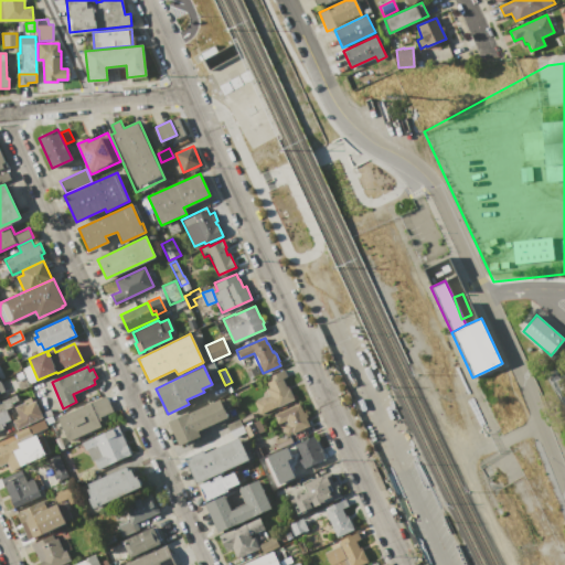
[(254,403),(269,395),(266,388),(268,387),(266,383),(267,382),(265,377),(284,370),(287,376),(283,379),(286,386),(288,385),(295,400),(277,407),(276,406),(258,413),(254,403)]
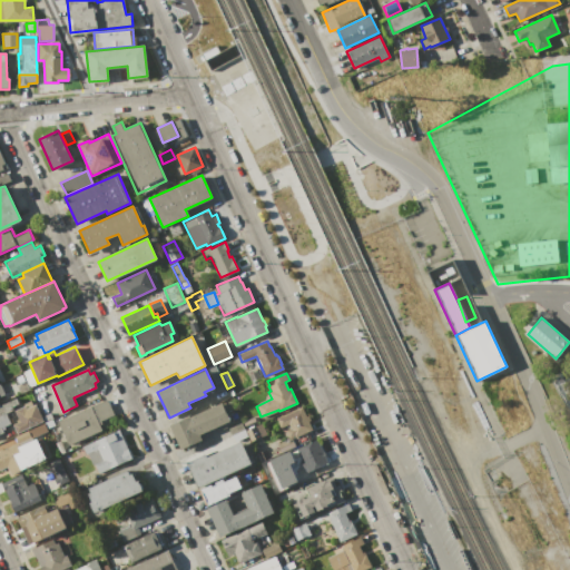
[(0,404),(16,397),(18,404),(12,406),(13,410),(6,413),(10,422),(0,426),(0,404)]
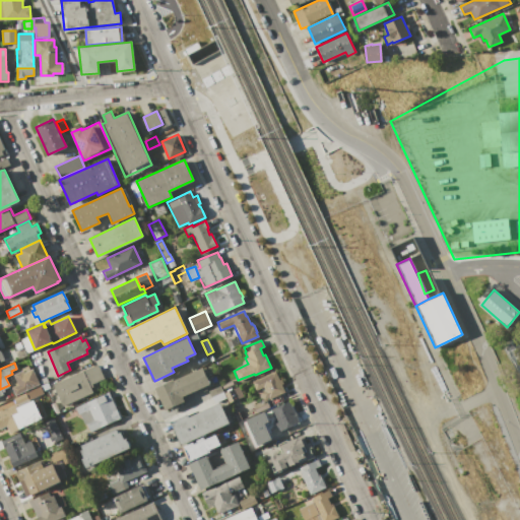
[(53,385),(98,364),(105,378),(92,384),(93,387),(90,388),(93,393),(63,406),(53,385)]
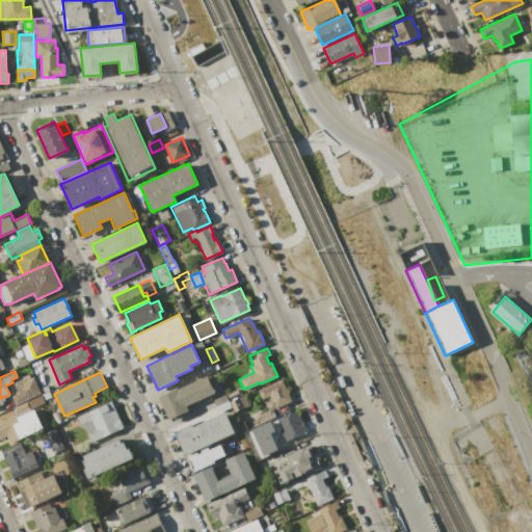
[(158,397),(176,389),(176,390),(207,376),(209,375),(218,395),(207,400),(205,396),(186,405),(188,410),(168,420),(158,397)]
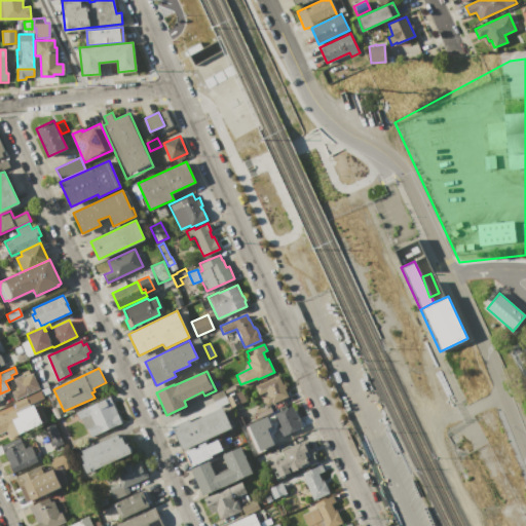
[(14,400),(11,392),(15,390),(14,387),(16,386),(13,379),(23,375),(24,377),(32,373),(39,389),(14,400)]
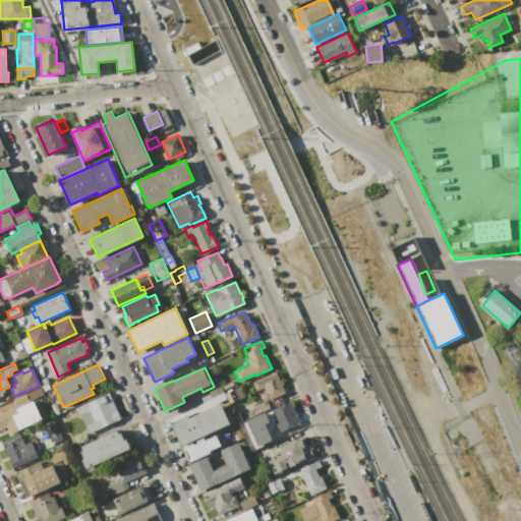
[(251,383),(276,371),(285,392),(279,395),(282,402),(270,407),(267,400),(265,401),(261,393),(266,391),(264,388),(255,391),(251,383)]
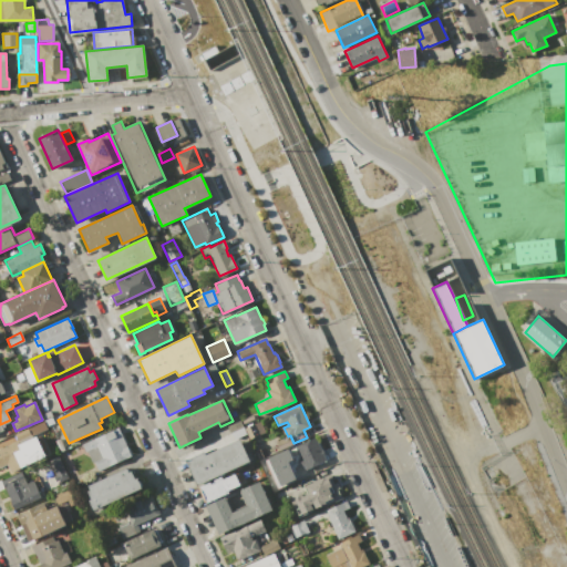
[(17,442),(45,428),(41,419),(13,434),(17,442)]
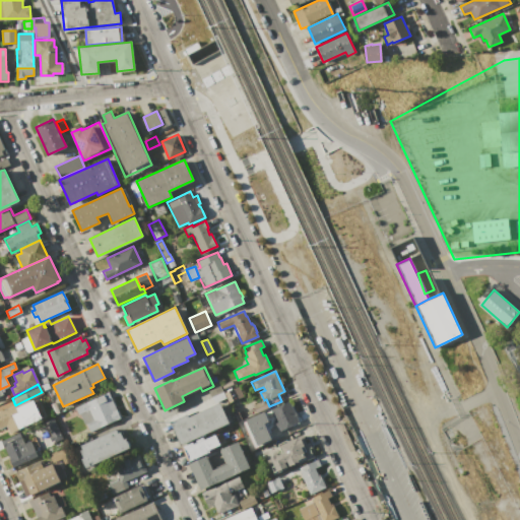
[(207,391),(219,385),(225,397),(213,402),(207,391)]
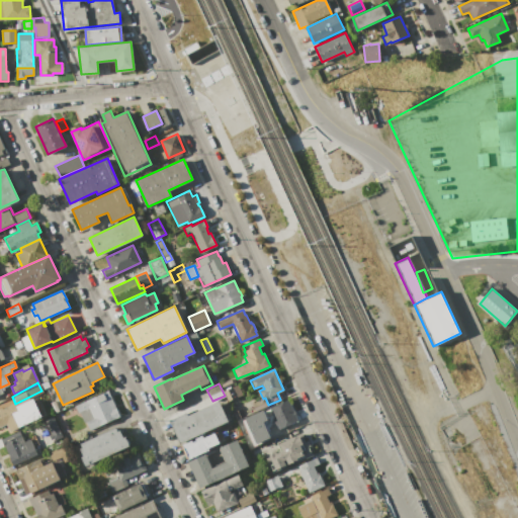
[(75,405),(107,390),(115,408),(116,407),(120,416),(87,431),(79,412),(78,412),(75,405)]
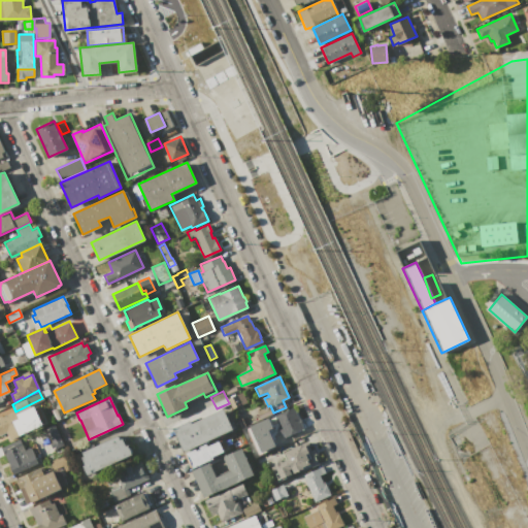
[(9,440),(6,432),(0,435),(0,417),(31,403),(33,406),(36,404),(43,421),(40,422),(41,425),(9,440)]
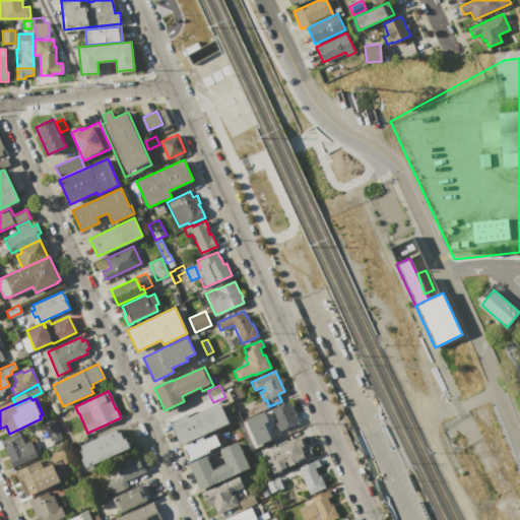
[(270,409),(289,401),(299,421),(288,427),(288,428),(279,432),(270,409)]
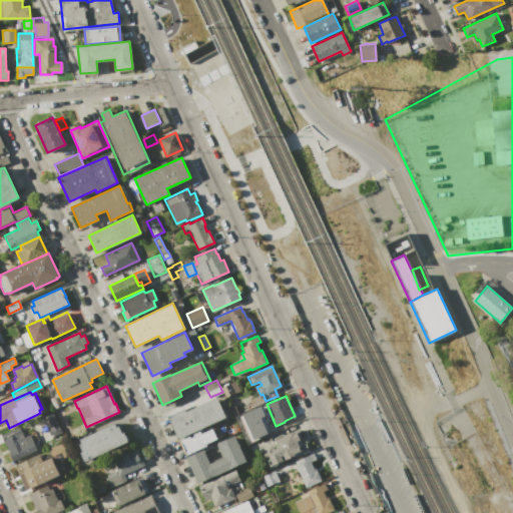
[(167,416),(183,408),(185,411),(216,397),(225,417),(178,440),(167,416)]
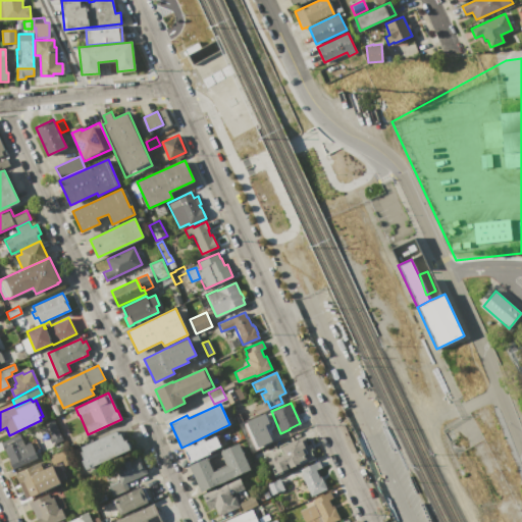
[(246,421),(265,413),(269,423),(265,424),(271,440),(256,447),(246,421)]
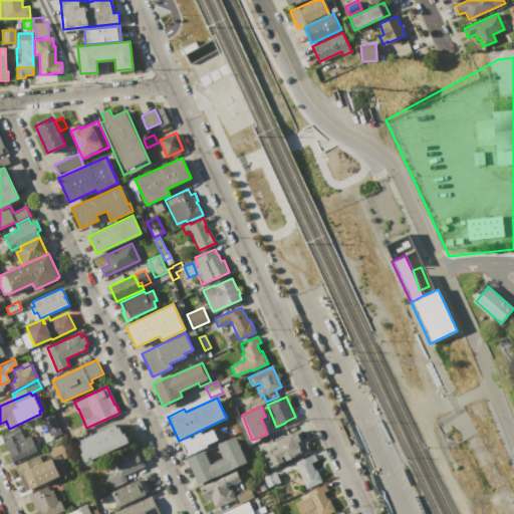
[(52,412),(61,433),(52,437),(56,445),(50,448),(46,438),(48,437),(47,434),(51,433),(44,416),(52,412)]
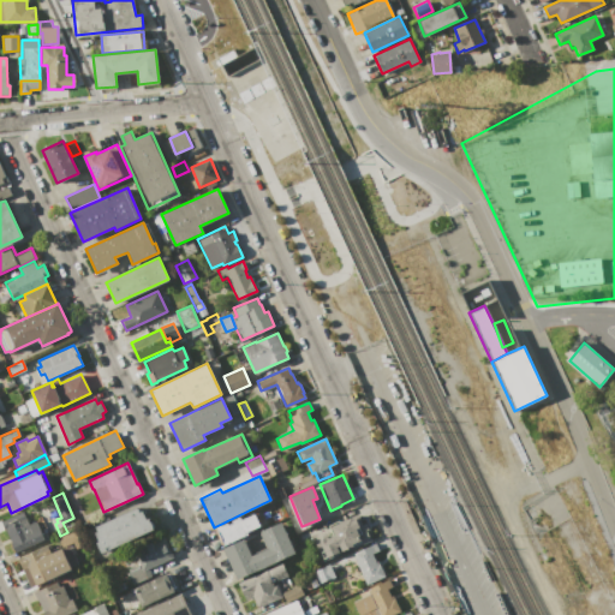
[(155,529),(102,554),(96,542),(100,541),(95,532),(97,531),(95,526),(137,506),(139,512),(142,511),(145,519),(150,517),(155,529)]
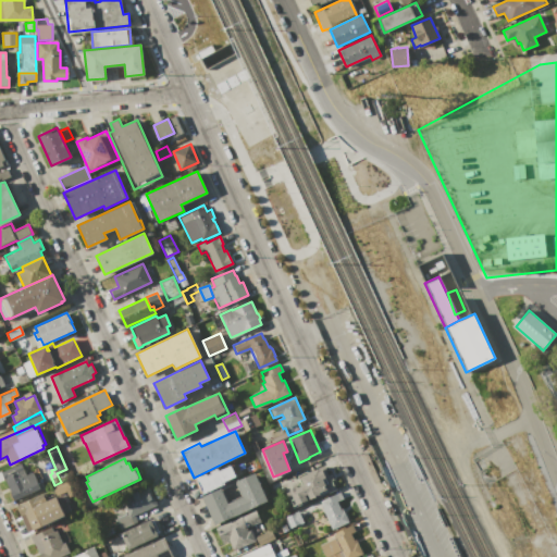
[(1,472),(21,462),(26,474),(35,470),(34,469),(36,468),(41,478),(36,480),(40,489),(13,500),(9,491),(10,491),(1,472)]
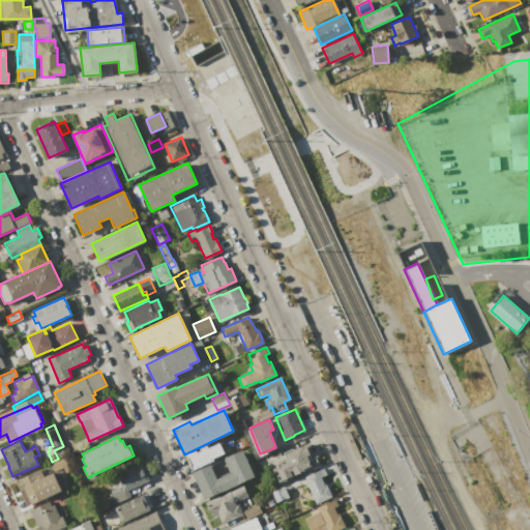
[(185,454),(196,450),(197,452),(201,450),(200,448),(207,445),(208,446),(218,441),(225,454),(217,458),(217,459),(193,470),(185,454)]
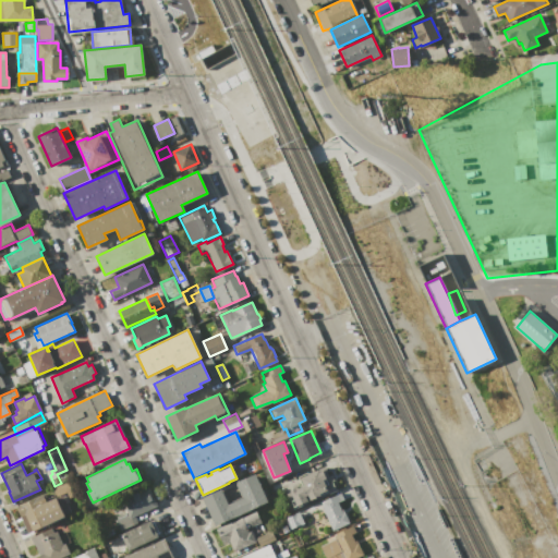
[(300,477),(325,466),(327,471),(326,472),(328,475),(331,474),(334,480),(332,481),(337,490),(319,499),(318,496),(314,498),(315,500),(294,510),(287,494),(290,493),(289,490),(295,487),(296,489),(304,486),(300,477)]
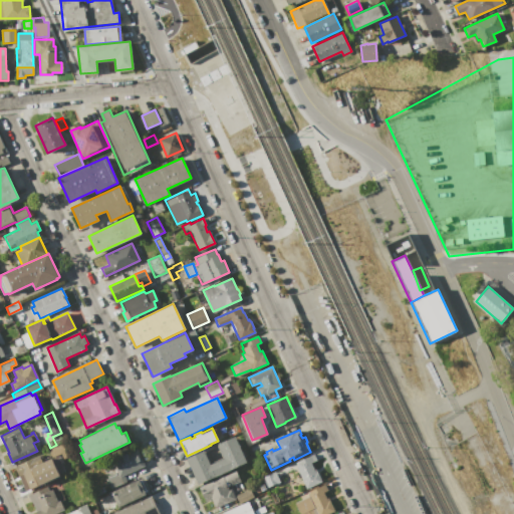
[(235,436),(246,462),(198,484),(186,458),(204,450),(210,465),(224,458),(217,444),(235,436)]
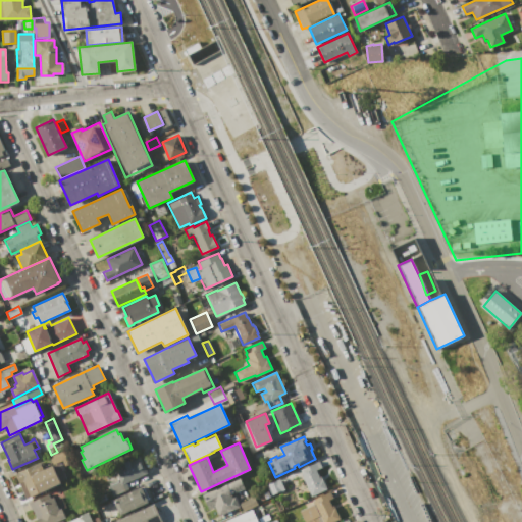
[(113,497),(107,484),(118,478),(113,467),(139,455),(147,473),(125,482),(128,489),(113,497)]
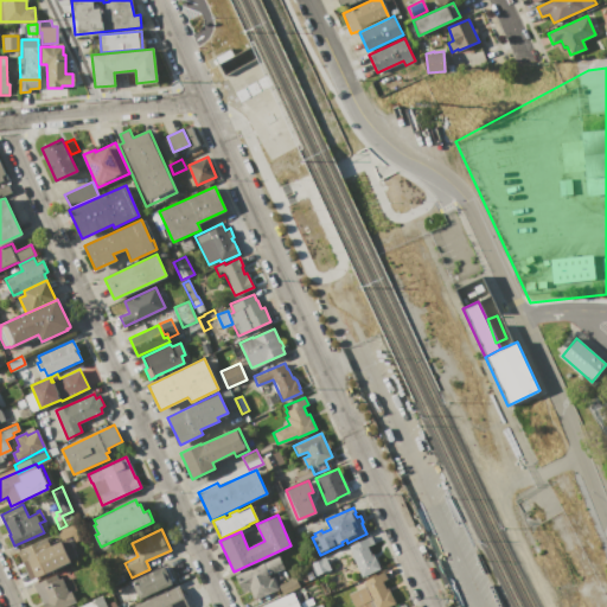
[(16,551),(49,536),(51,544),(61,540),(61,541),(66,538),(74,553),(68,555),(70,562),(30,580),(16,551)]
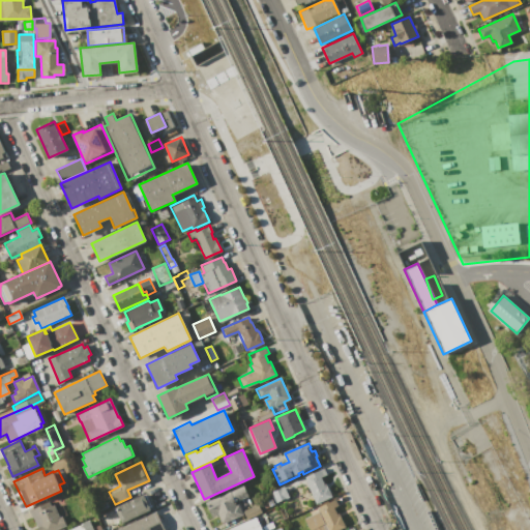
[(304,477),(323,468),(326,475),(321,477),(324,484),(325,483),(326,487),(327,486),(329,491),(329,492),(331,498),(317,504),(315,501),(314,501),(311,496),(312,495),(304,477)]
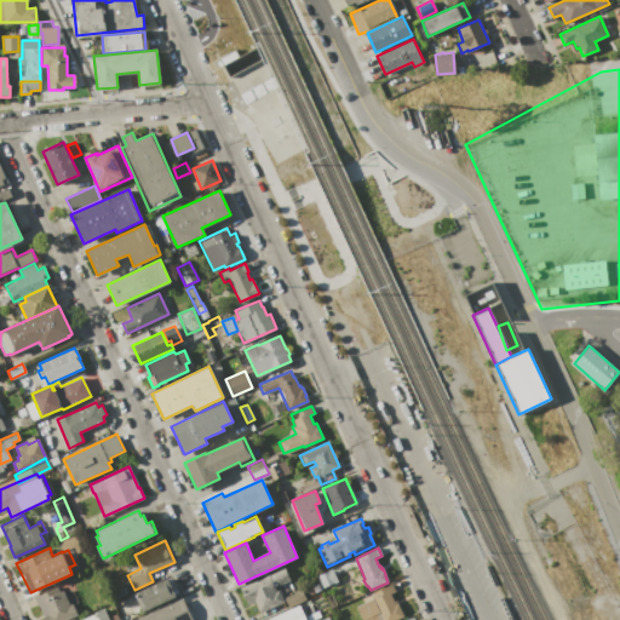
[(240,587),(283,567),(290,580),(274,587),(276,590),(279,590),(285,603),(260,614),(254,601),(247,603),(240,587)]
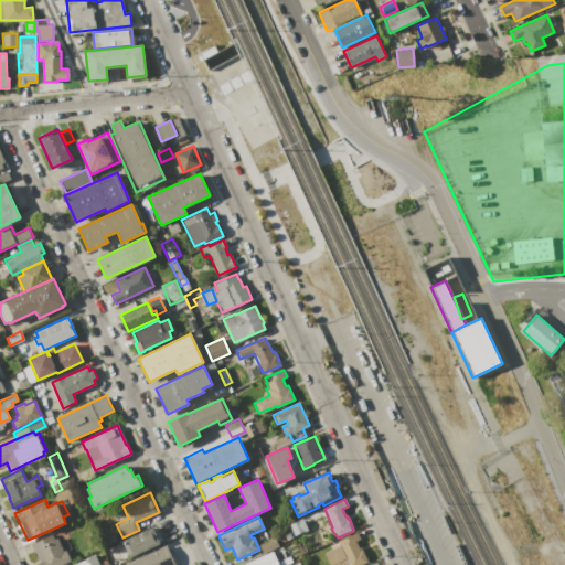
[(289,524),(302,519),(307,530),(301,532),(294,535),(289,524)]
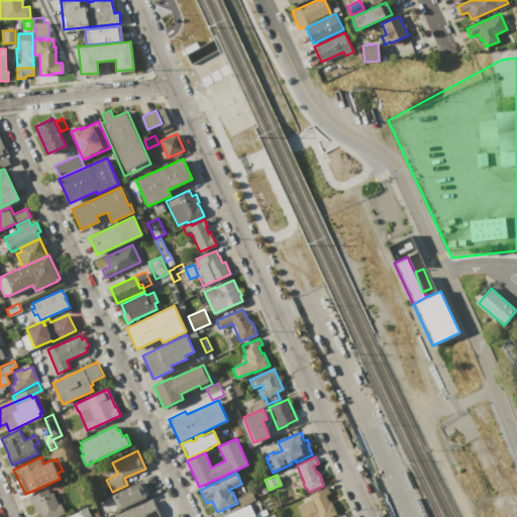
[(112,495),(140,482),(146,497),(119,509),(112,495)]
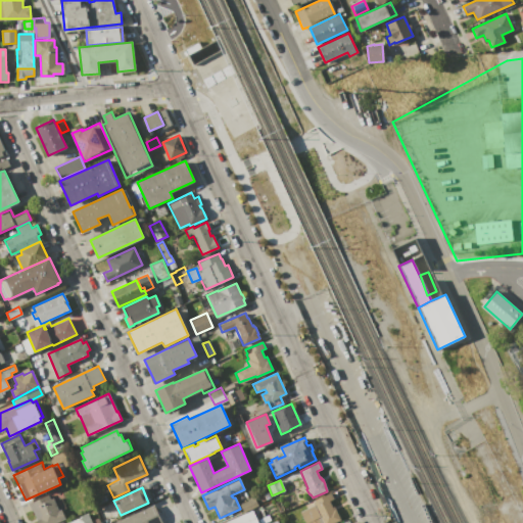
[(314,501),(330,492),(333,498),(329,501),(332,507),(334,506),(340,520),(333,522),(323,522),(317,509),(314,504),(315,504),(314,501)]
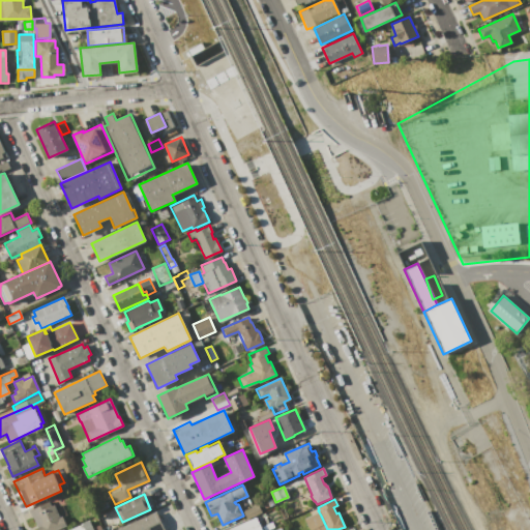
[(28,510),(51,500),(55,507),(62,504),(64,508),(57,511),(59,517),(61,516),(66,526),(56,529),(36,529),(36,528),(37,527),(33,518),(32,518),(28,510)]
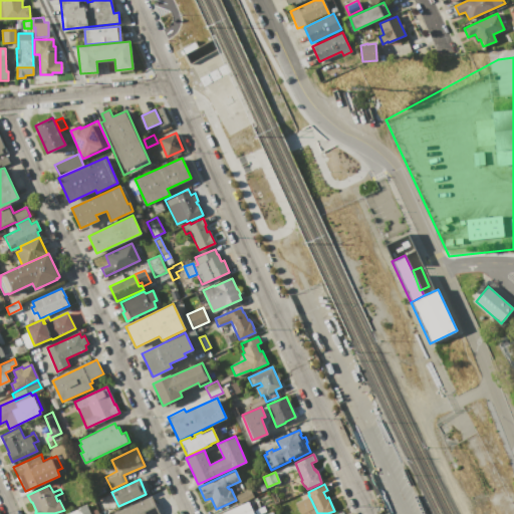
[(235,495),(250,489),(253,496),(239,503),(235,495)]
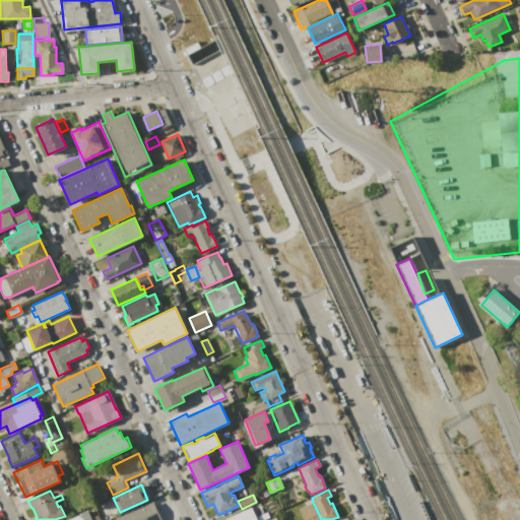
[(160,519),(112,519),(151,502),(160,519)]
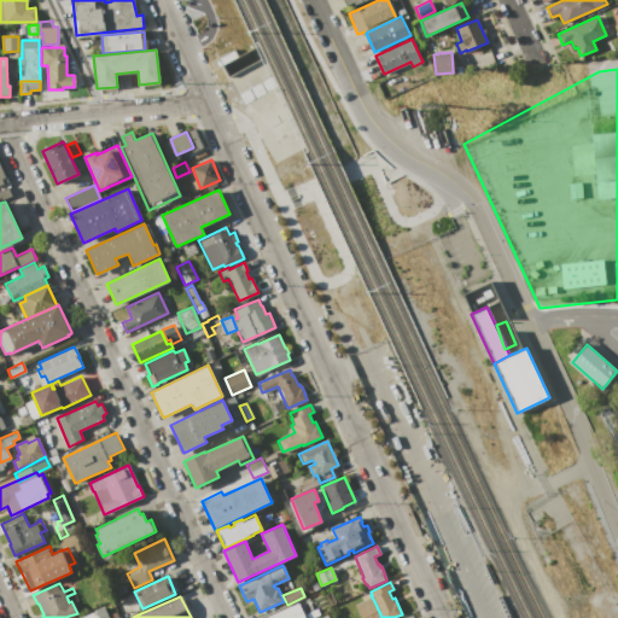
[(304,617),(262,617),(297,602),(304,617)]
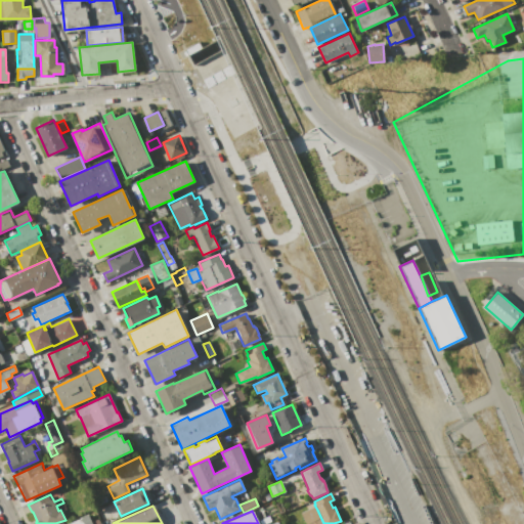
[(60,523),(90,523),(86,514),(60,523)]
